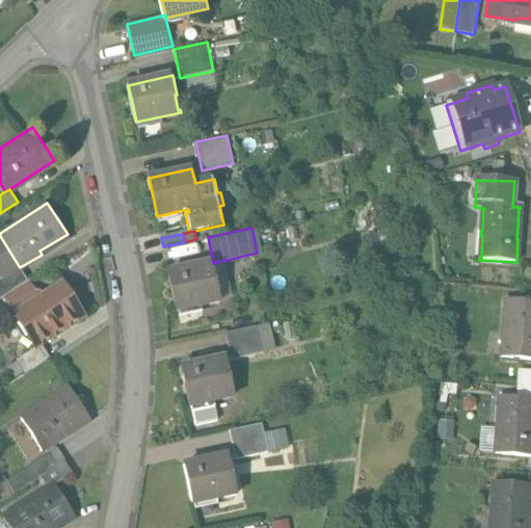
[(213,263),(171,272),(171,270),(168,270),(177,310),(180,309),(179,307),(202,301),(203,305),(221,299),(221,297),(219,296),(216,283),(217,283),(213,263)]
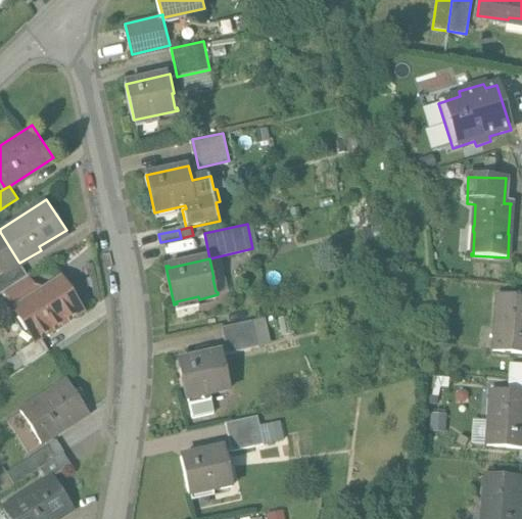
[(18,262),(0,273),(0,291),(4,290),(28,275),(19,263),(18,262)]
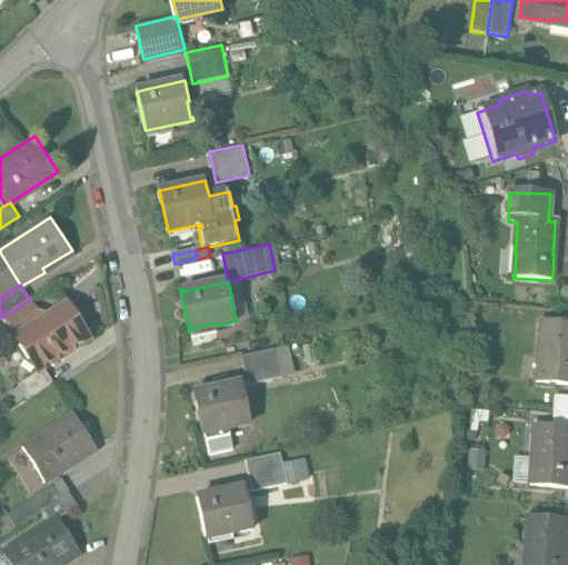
[(30,299),(5,316),(17,336),(42,319),(30,299)]
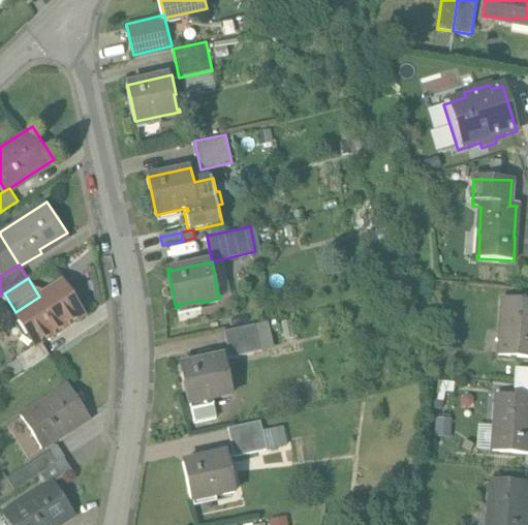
[(39,297),(16,312),(36,343),(40,341),(56,331),(55,329),(82,312),(62,282),(39,297)]
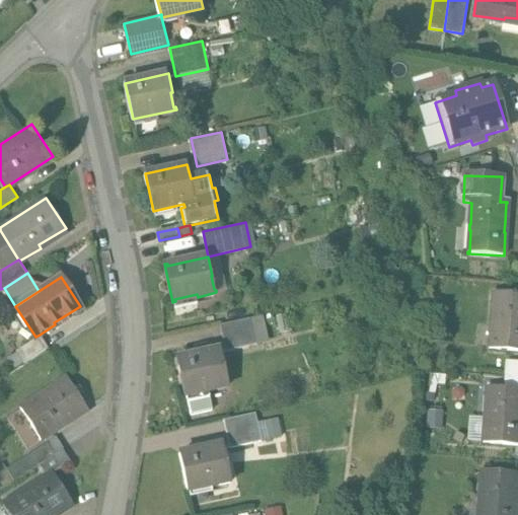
[(517,295),(492,294),(490,325),(491,325),(490,348),(489,347),(489,349),(517,351),(517,295)]
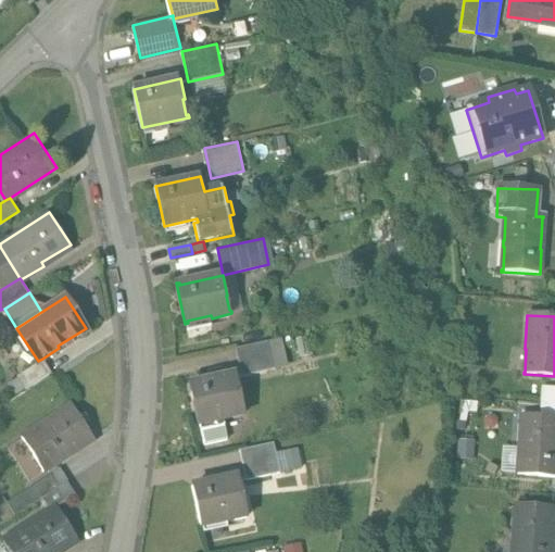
[(270,339),(237,347),(242,374),(277,366),(270,339)]
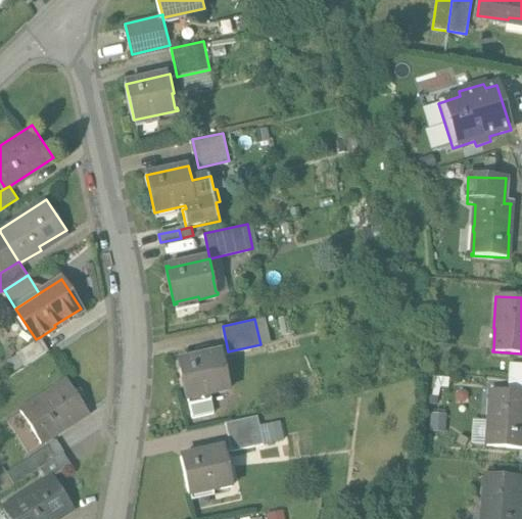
[(36,339),(16,352),(25,364),(48,348),(40,337),(36,339)]
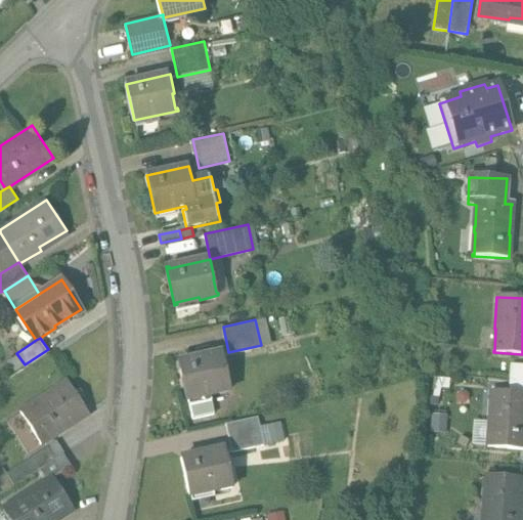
[(222,351),(180,360),(188,398),(190,397),(195,416),(215,412),(211,392),(230,388),(230,386),(228,386),(224,370),(226,370),(222,351)]
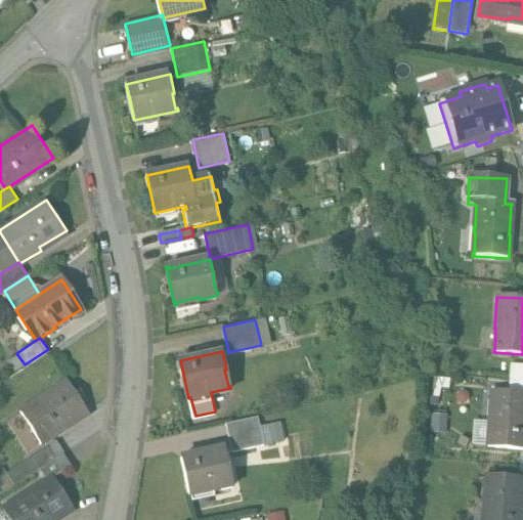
[(69,380),(20,409),(41,442),(61,429),(59,426),(87,409),(69,380)]
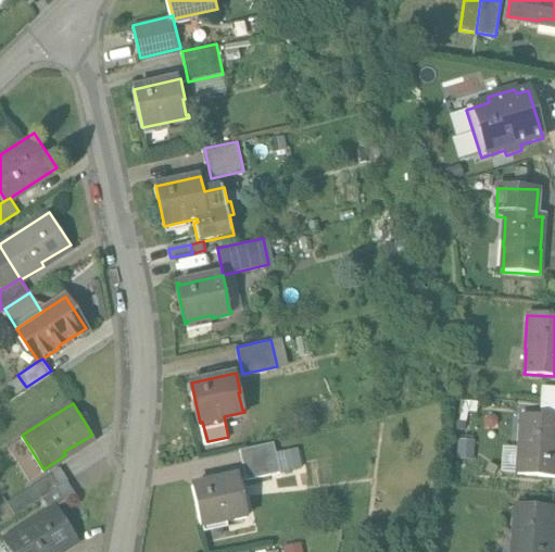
[(554,404),(551,404),(541,403),(540,416),(554,416),(554,404)]
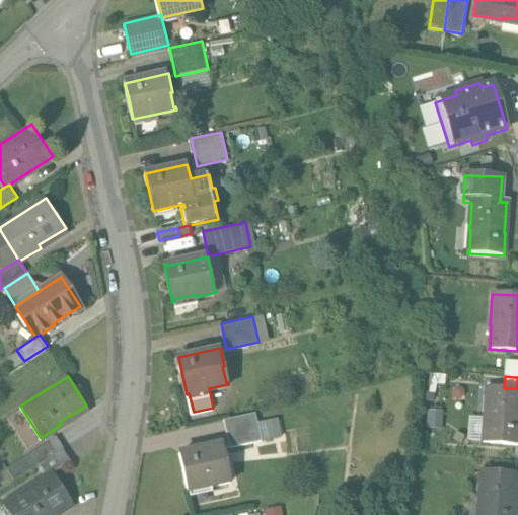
[(517,388),(504,388),(486,387),(484,418),(485,418),(484,440),(482,440),(482,442),(517,445),(517,388)]
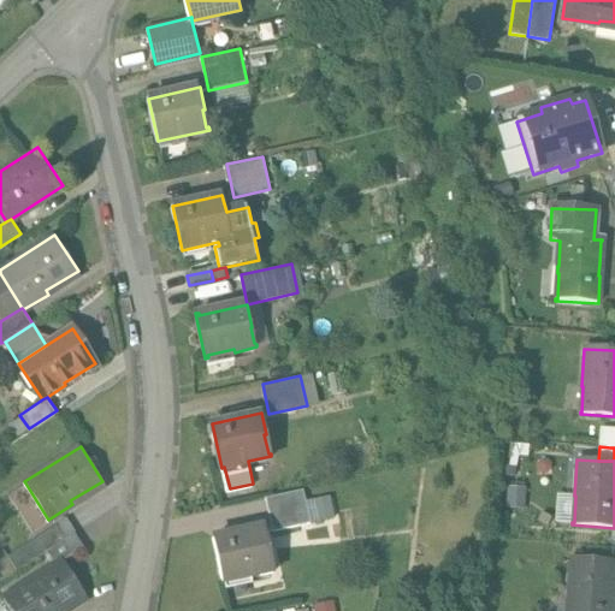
[(303,487),(266,496),(273,528),(311,520),(303,487)]
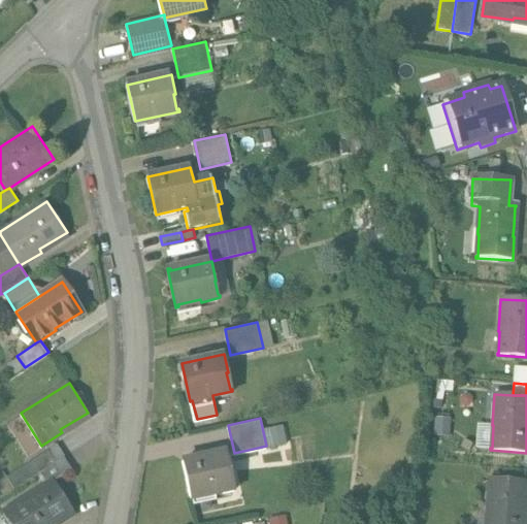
[(55,444),(31,459),(39,471),(43,468),(63,456),(55,444)]
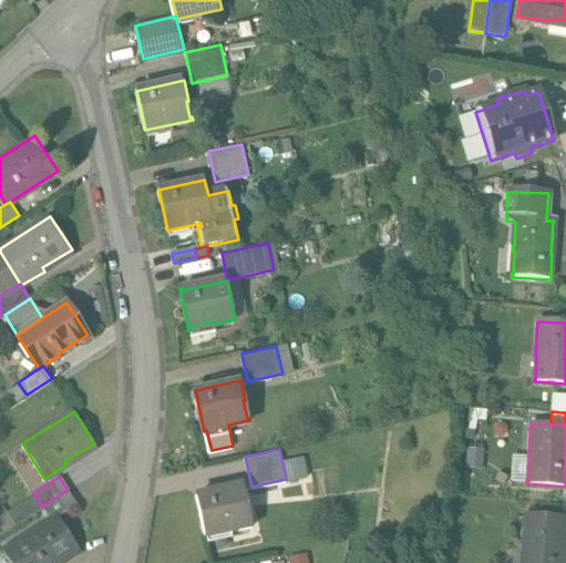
[(243,482),(196,493),(205,531),(249,520),(245,504),(248,503),(243,482)]
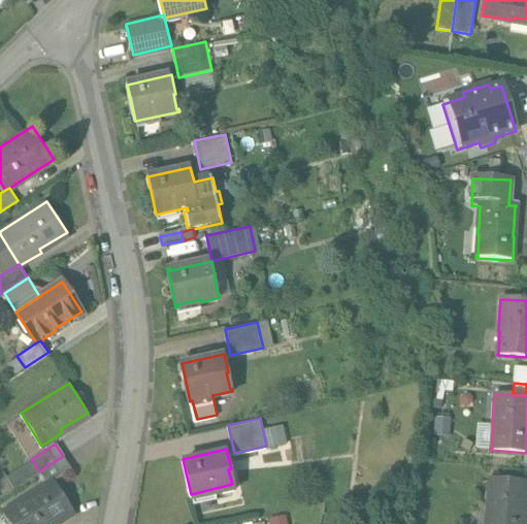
[(63,456),(43,468),(50,478),(69,465),(63,456)]
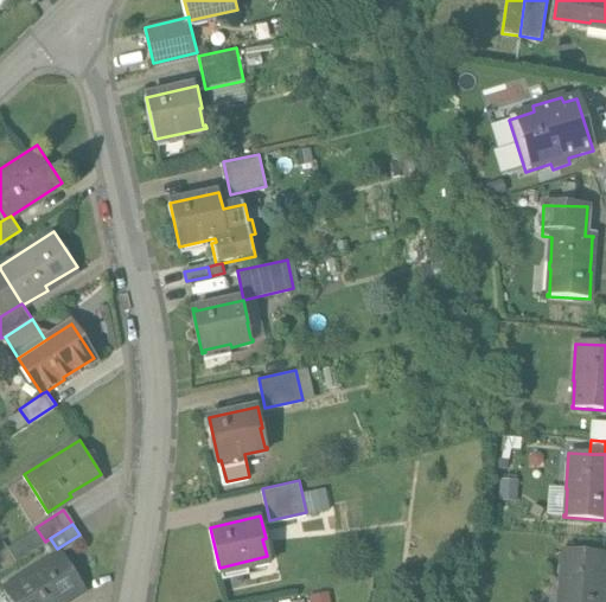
[(604,555),(562,552),(560,588),(561,589),(560,601),(601,601),(603,591),(600,591),(603,557),(604,557),(604,555)]
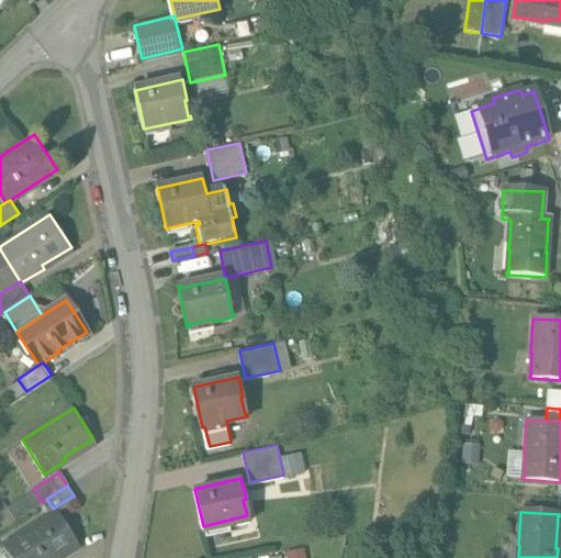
[(56,513),(6,545),(13,557),(54,557),(76,545),(56,513)]
